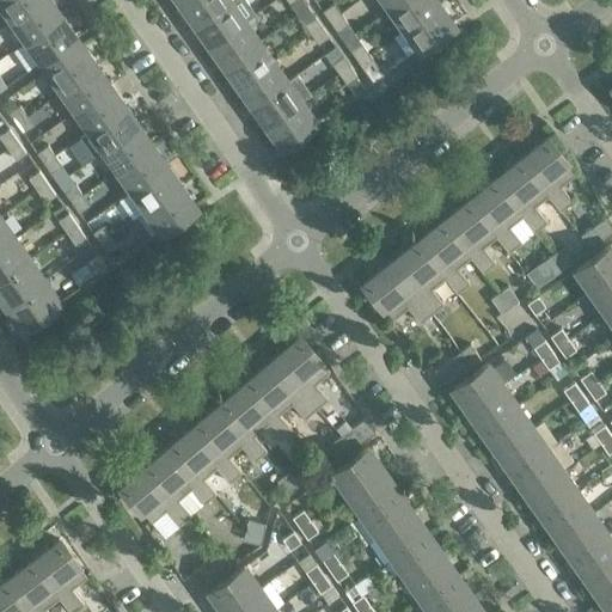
[(41,0),(0,0),(0,2),(12,20),(41,0)]
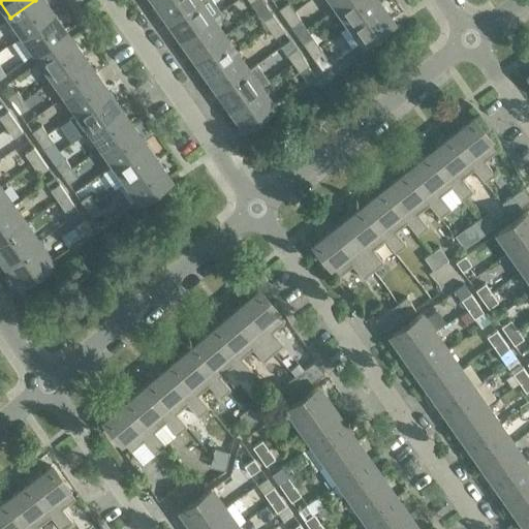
[(53,13),(42,0),(35,0),(10,18),(23,35),(53,13)]
